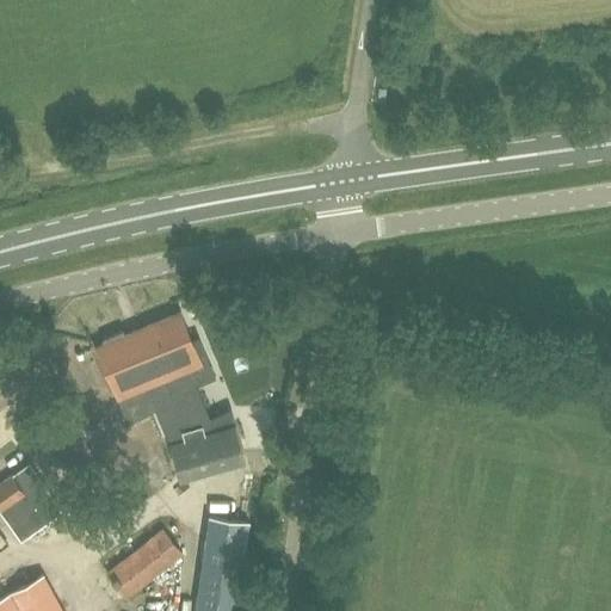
[(190,339),(179,313),(117,338),(116,333),(97,341),(119,397),(146,386),(161,421),(178,414),(180,421),(205,411),(189,369),(201,364),(198,358),(207,355),(198,335),(190,339)]
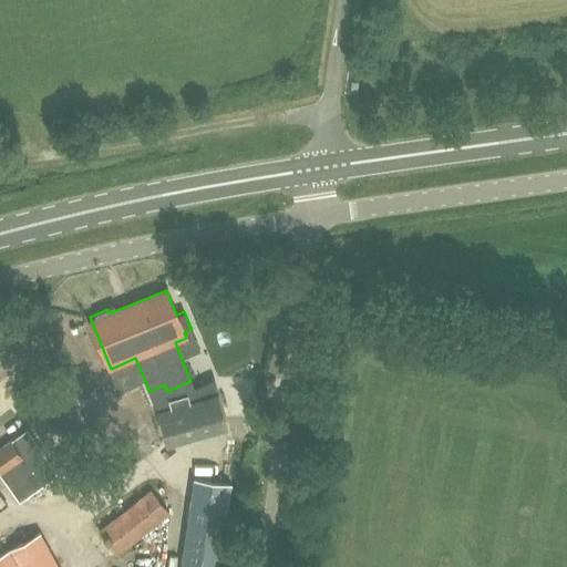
[(0,390),(0,416),(30,392),(18,377),(0,390)]
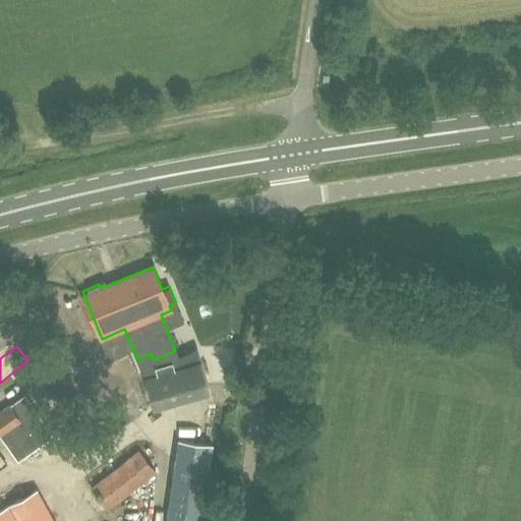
[(145,378),(152,401),(207,386),(200,362),(145,378)]
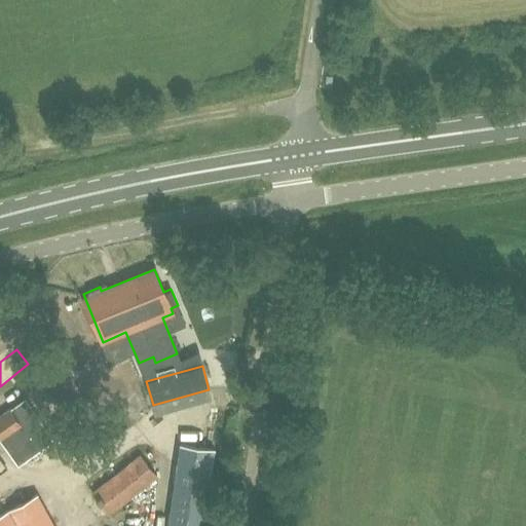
[(19,420),(10,409),(0,416),(0,441),(17,465),(53,440),(32,410),(19,420)]
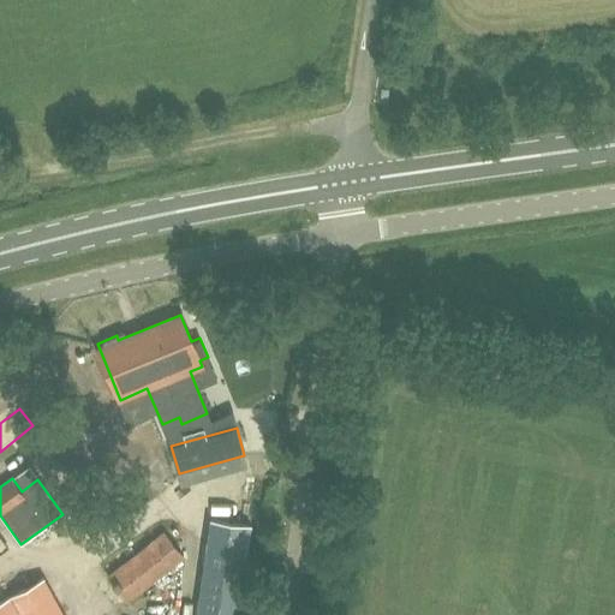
[(196,614),(238,614),(251,525),(210,519),(196,614)]
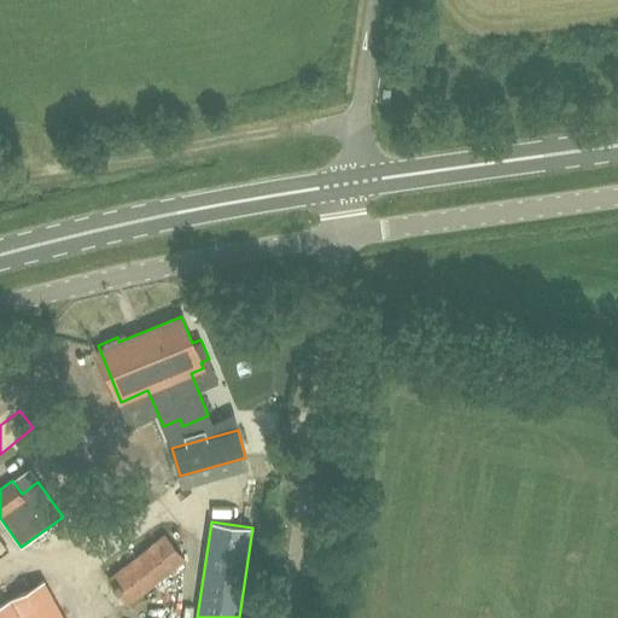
[(108,578),(126,604),(185,559),(165,534),(108,578)]
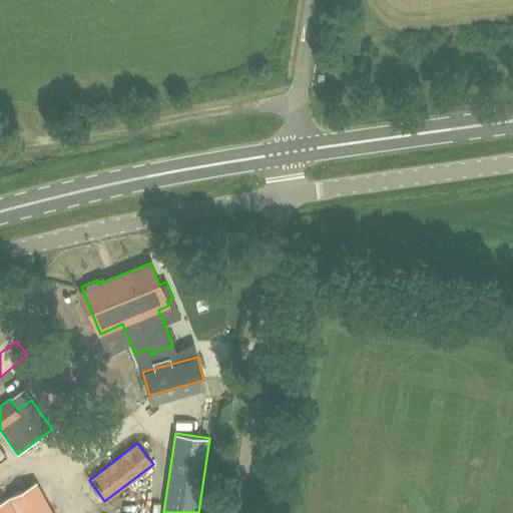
[(17,512),(8,497),(0,501),(0,512),(17,512)]
